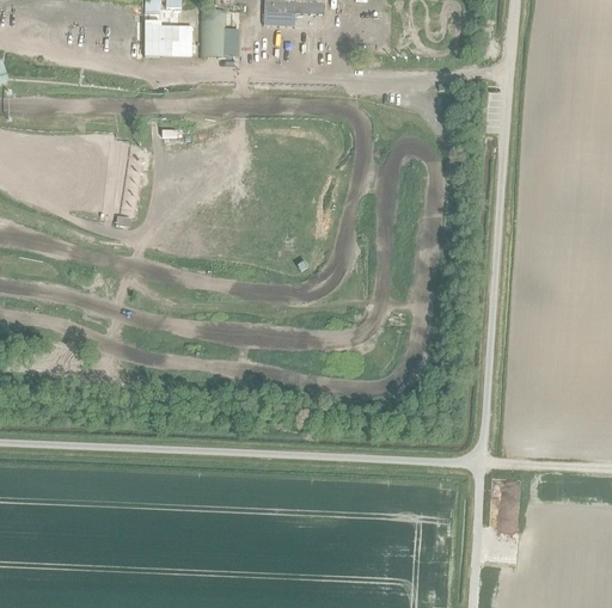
[(145,0),(145,11),(160,11),(160,0),(145,0)]
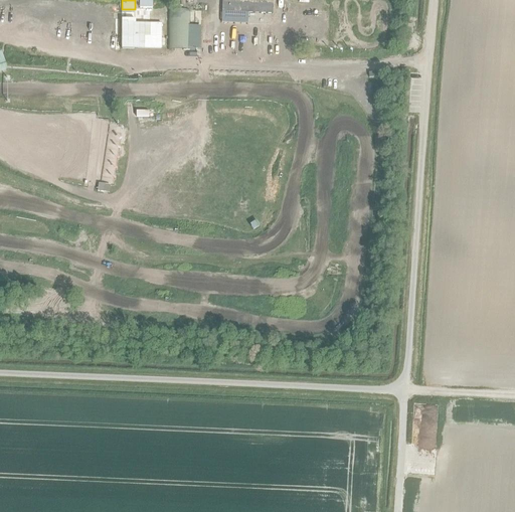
[(221,0),(221,9),(272,11),(272,0),(221,0)]
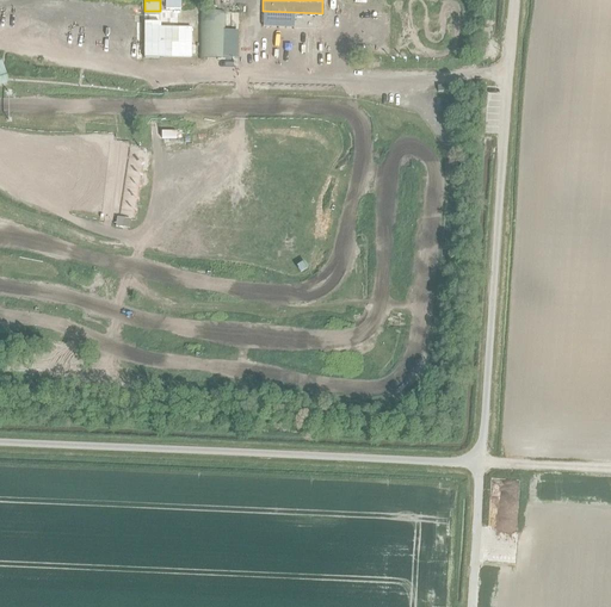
[(224,8),(199,8),(198,55),(234,56),(234,28),(224,28),(224,8)]
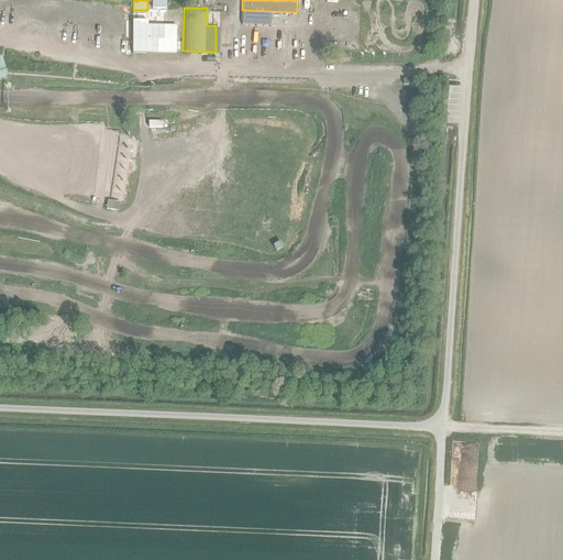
[(147,18),(133,18),(133,51),(176,51),(176,23),(147,23),(147,18)]
